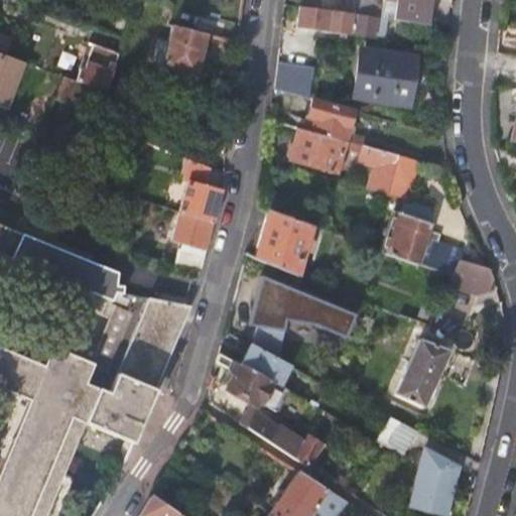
[(386,19),(428,25),(431,0),(343,0),(342,13),(386,19)]
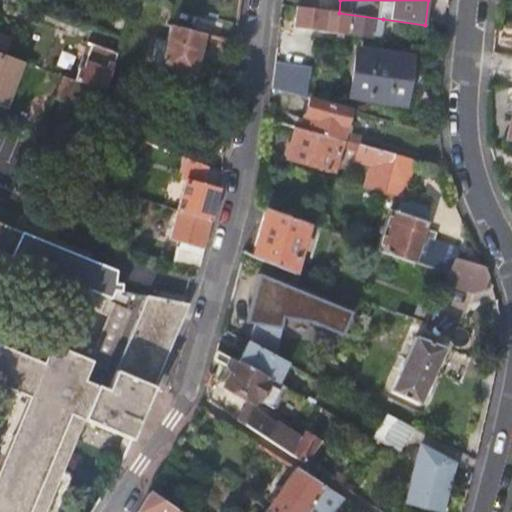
[(380,42),(383,19),(339,13),(296,8),(293,29),(345,37),(345,32),(349,33),(350,32),(352,33),(351,38),(380,42)]
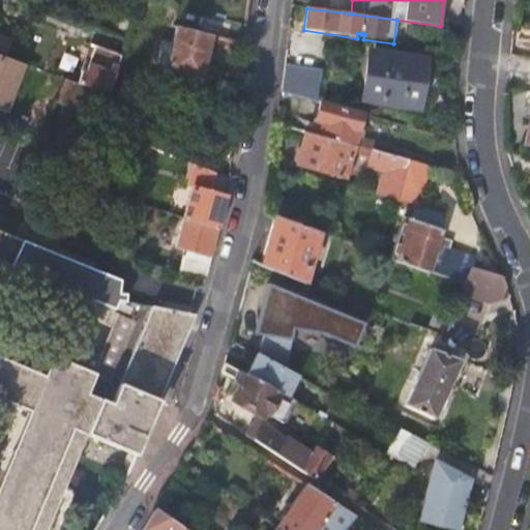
[(201,79),(212,36),(177,27),(167,68),(201,79)]
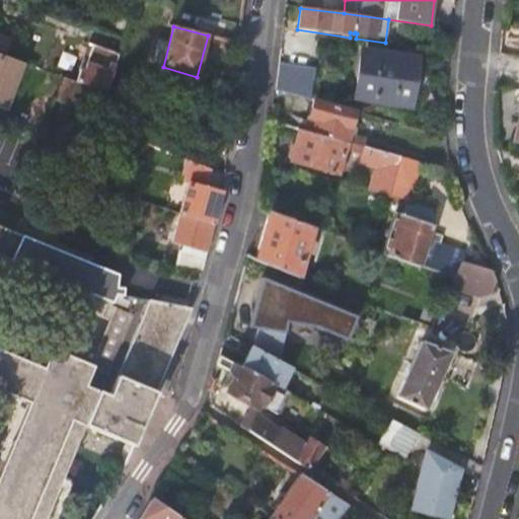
[(91,63),(115,69),(122,50),(96,44),(91,63)]
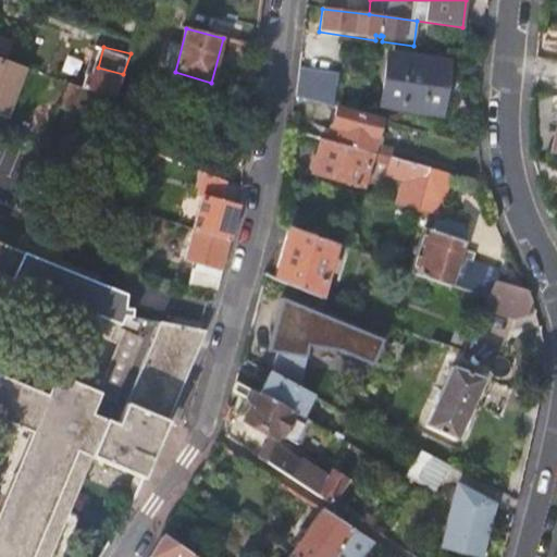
[(448,76),(449,63),(387,54),(380,107),(442,115),(453,76),(448,76)]
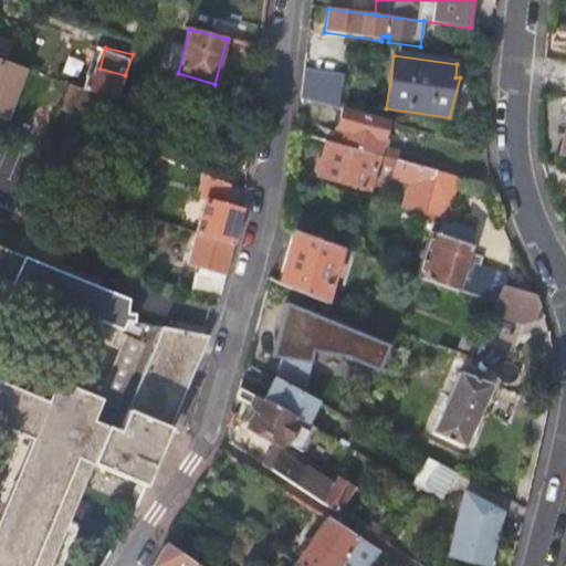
[(0,117),(10,121),(28,70),(0,59),(0,117)]
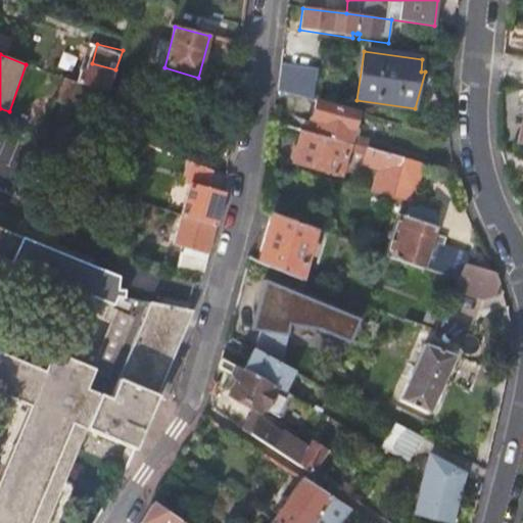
[(300,69),(296,97),(312,101),(316,72),(300,69)]
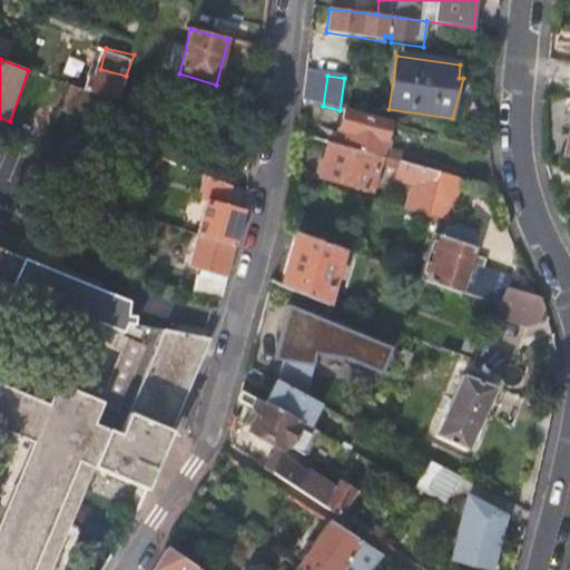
[(84,90),(98,96),(118,102),(121,90),(88,78),(84,90)]
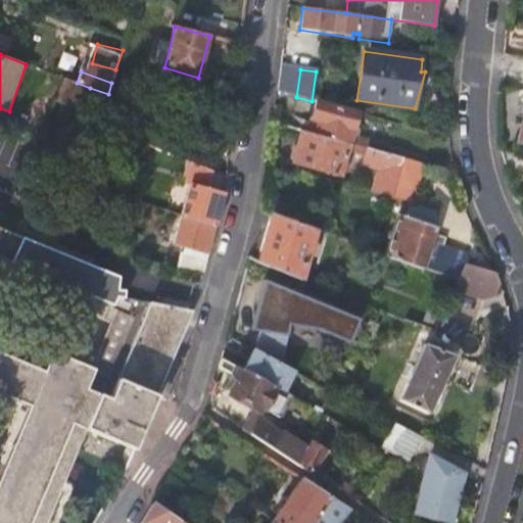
[(62,78),(54,100),(82,110),(90,88),(77,83),(62,78)]
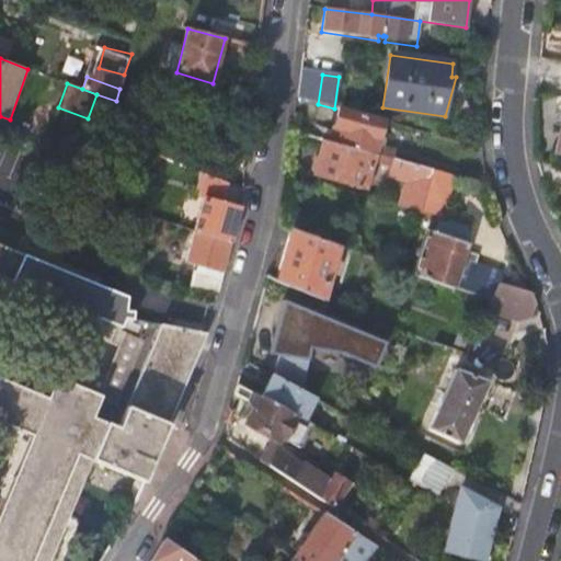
[(375,153),(384,122),(338,110),(330,141),(375,153)]
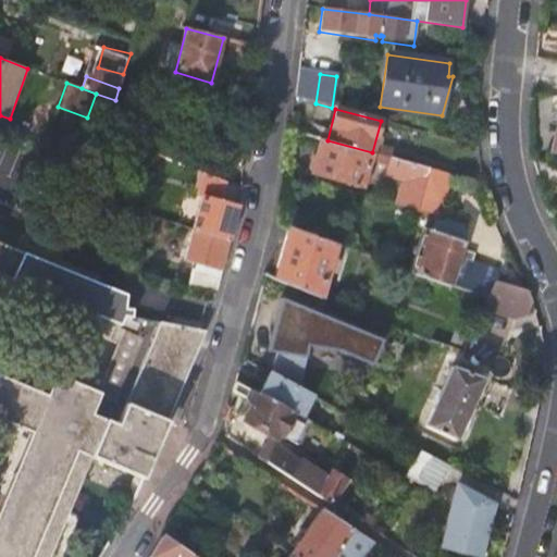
[(369,163),(372,152),(327,140),(320,138),(310,173),(362,187),(369,163)]
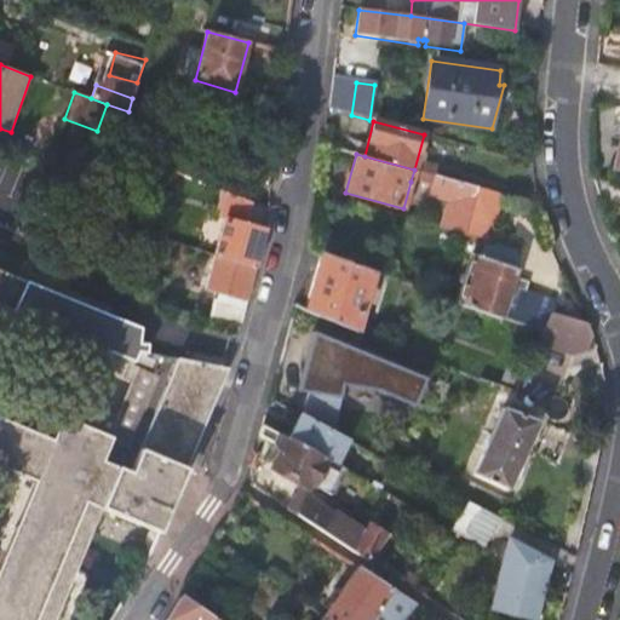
[(435,176),(414,170),(411,182),(432,188),(435,176)]
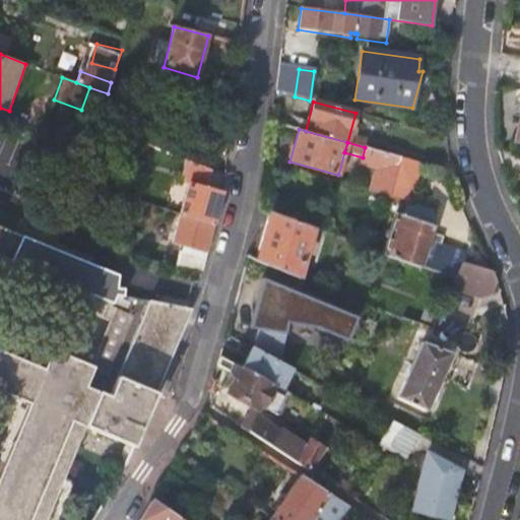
[(400,157),(365,147),(363,157),(362,160),(377,166),(370,190),(389,196),(400,157)]
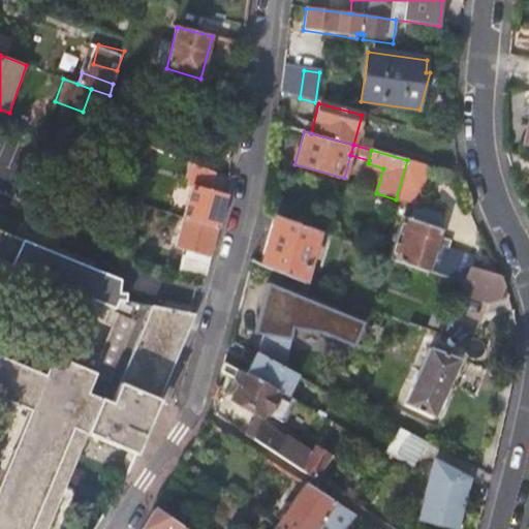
[(407,160),(396,199),(417,206),(428,165),(407,160)]
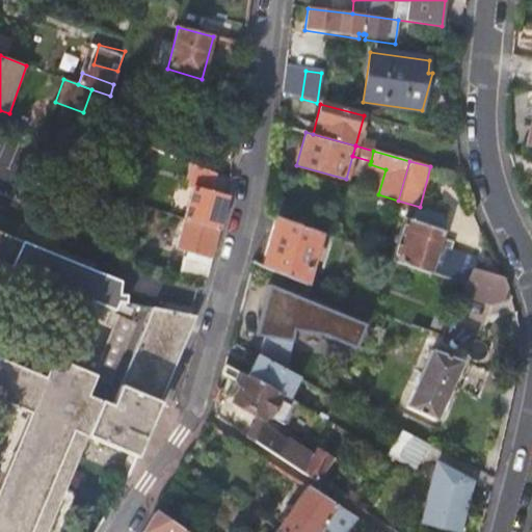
[(196,166),(183,218),(218,230),(219,227),(225,201),(227,198),(210,194),(215,175),(196,166)]
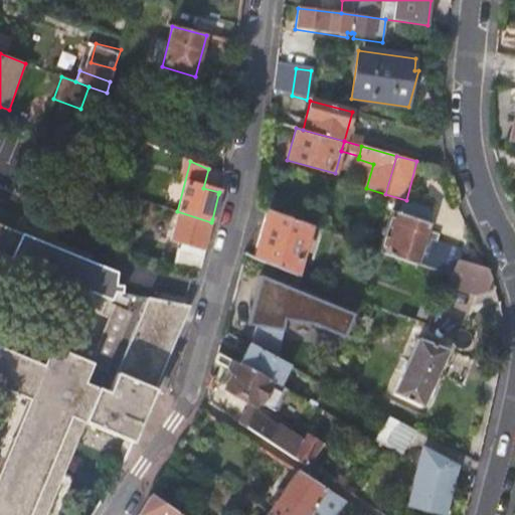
[(393,212),(379,250),(449,276),(456,259),(458,260),(461,249),(442,242),(444,235),(426,230),(432,210),(409,203),(408,206),(401,204),(398,214),(393,212)]
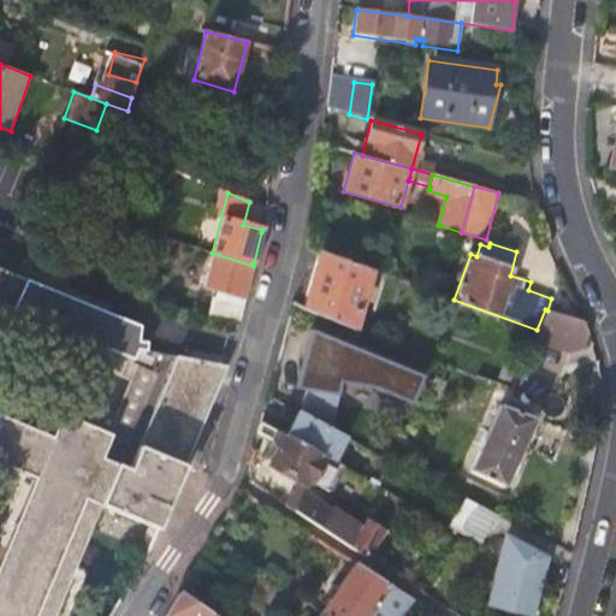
[(320,252),(304,308),(354,329),(371,270),(320,252)]
